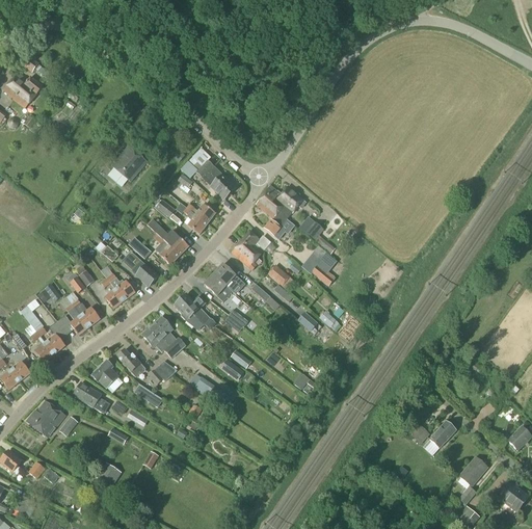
[(23,63),(34,72),(41,63),(29,54),(23,63)]
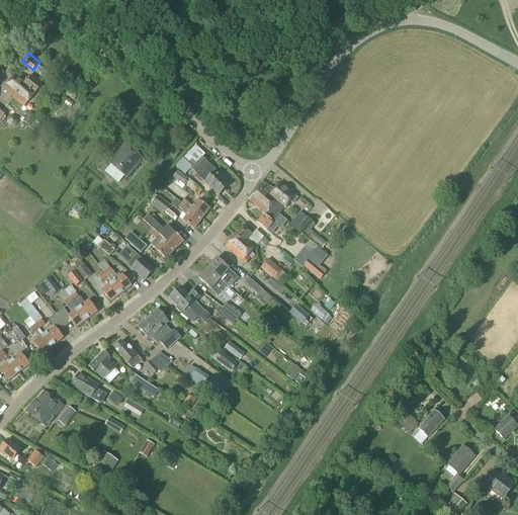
[(3,86),(13,94),(12,95),(23,104),(41,83),(30,74),(27,77),(18,70),(3,86)]
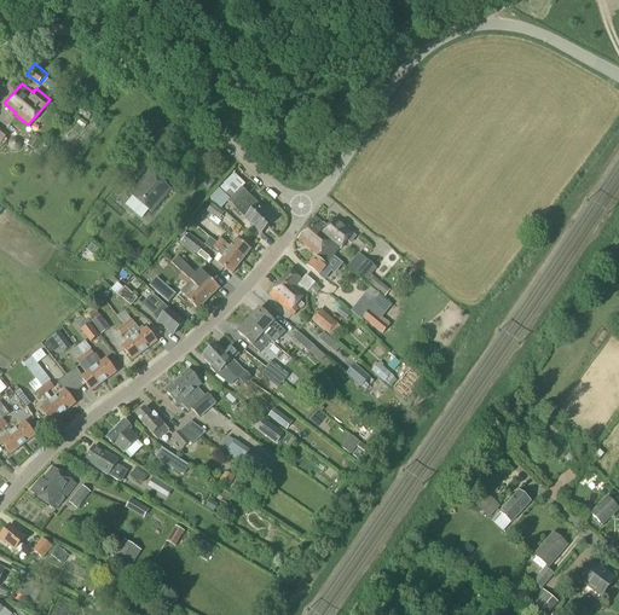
[(139,129),(151,139),(162,123),(150,115),(139,129)]
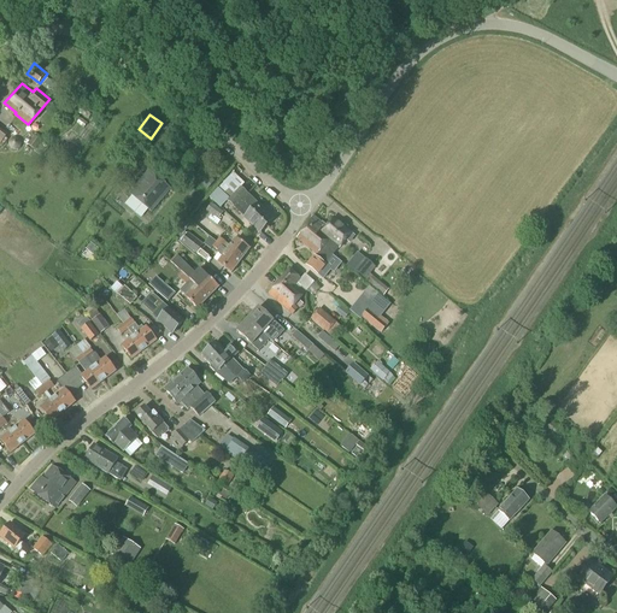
[(29,141),(34,145),(40,137),(35,133),(29,141)]
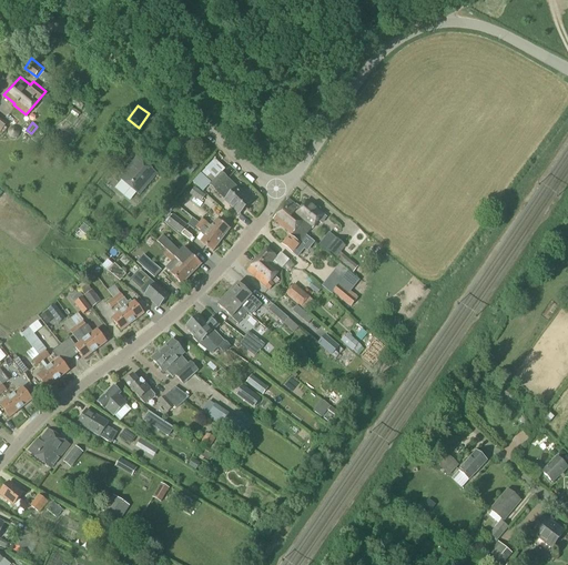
[(119,175),(139,192),(155,172),(137,155),(119,175)]
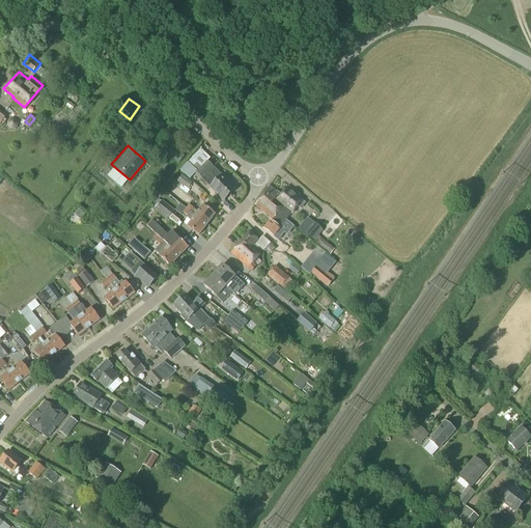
[(192,154),(197,160),(201,164),(229,192),(235,186),(222,172),(221,173),(217,169),(218,168),(214,164),(207,158),(211,156),(200,145),(192,154)]
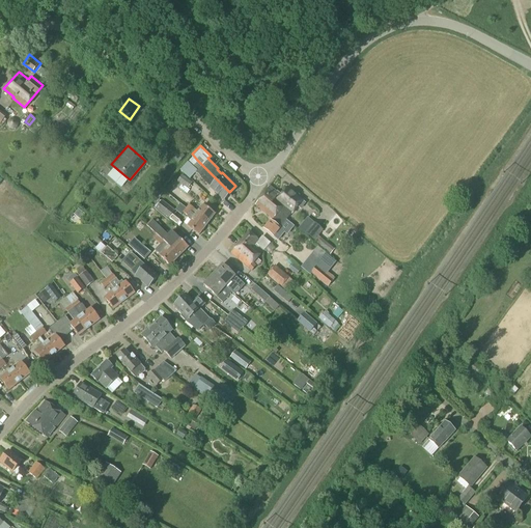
[(178,149),(173,156),(175,158),(177,160),(183,154),(184,154),(178,149)]
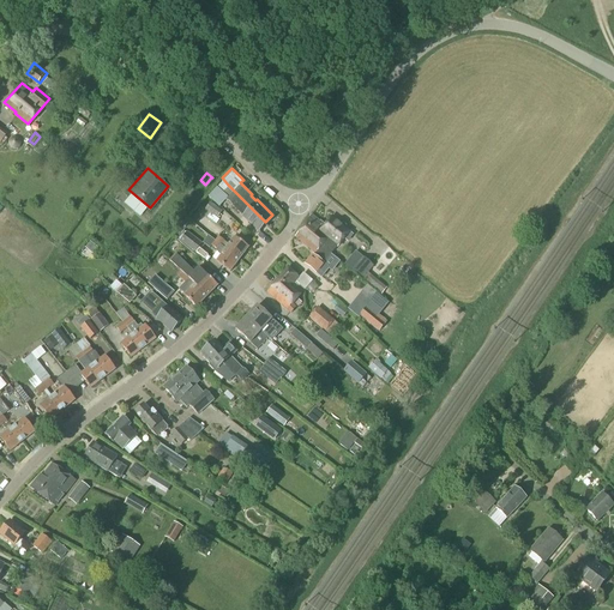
[(265,222),(233,189),(228,185),(223,189),(228,195),(227,197),(258,229),(265,222)]
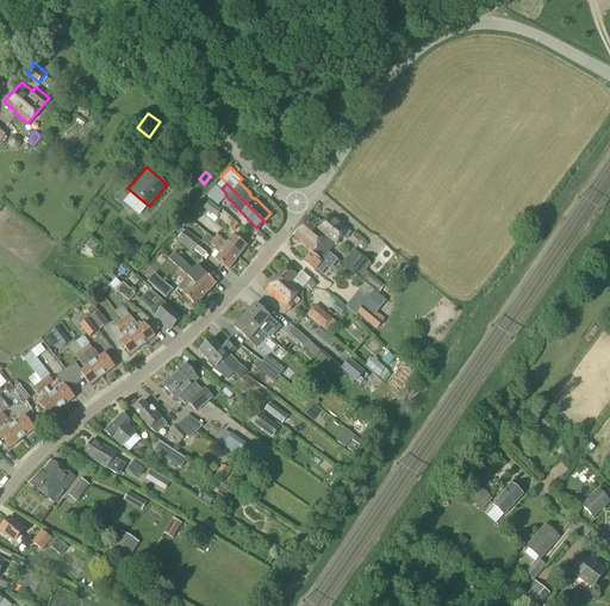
[(210,208),(216,213),(221,206),(210,199),(204,205),(210,208)]
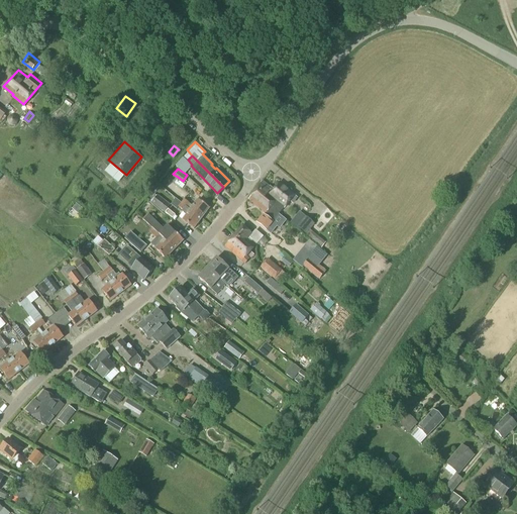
[(183,181),(178,177),(175,181),(182,187),(185,183),(183,181)]
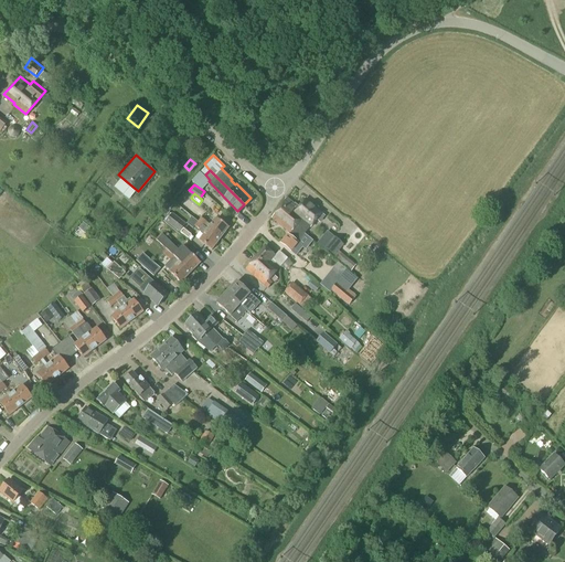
[(286,213),(305,230),(310,223),(311,224),(317,218),(318,219),(321,219),(323,215),(323,211),(304,197),(297,205),(286,197),(279,205),(287,212),(286,213)]
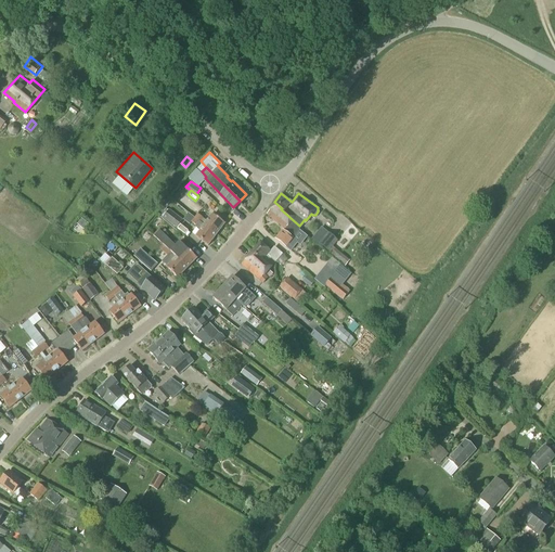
[(274,202),(267,212),(285,226),(283,228),(276,235),(286,244),(292,247),(298,240),(293,235),(299,227),(299,226),(281,209),(282,208),(274,202)]
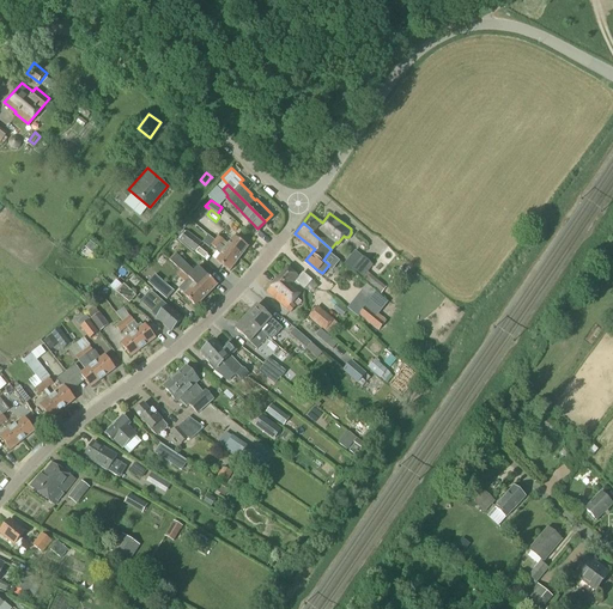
[(105,231),(108,248),(121,245),(119,230),(105,231)]
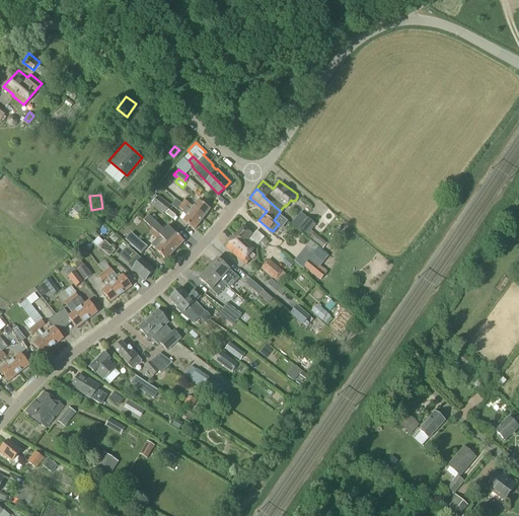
[(153,201),(164,210),(169,203),(158,195),(153,201)]
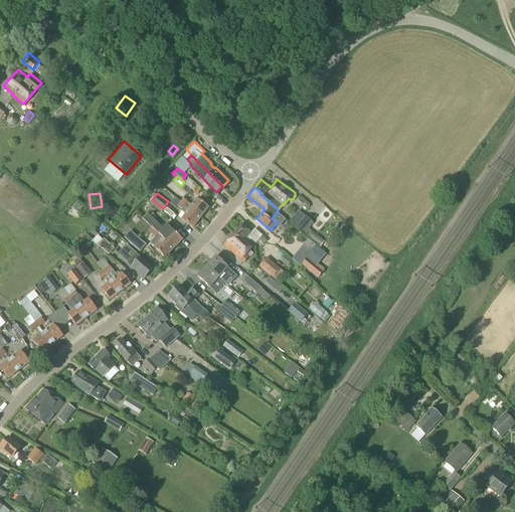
[(180,200),(200,215),(208,205),(197,197),(192,203),(183,196),(180,200)]
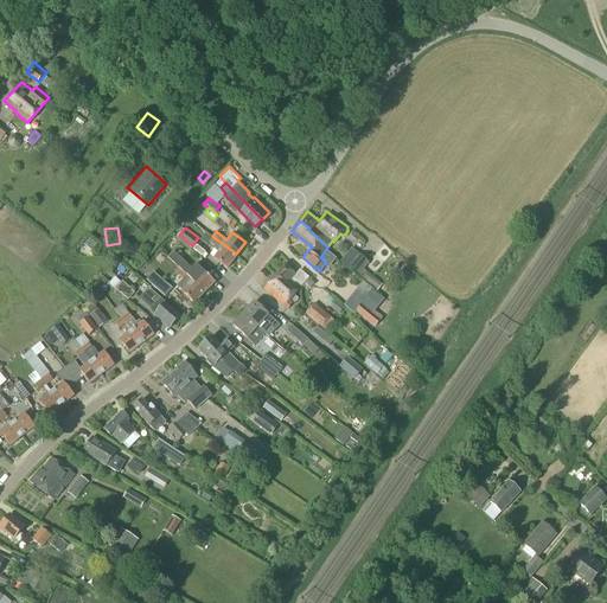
[(83,243),(91,249),(96,243),(89,236),(83,243)]
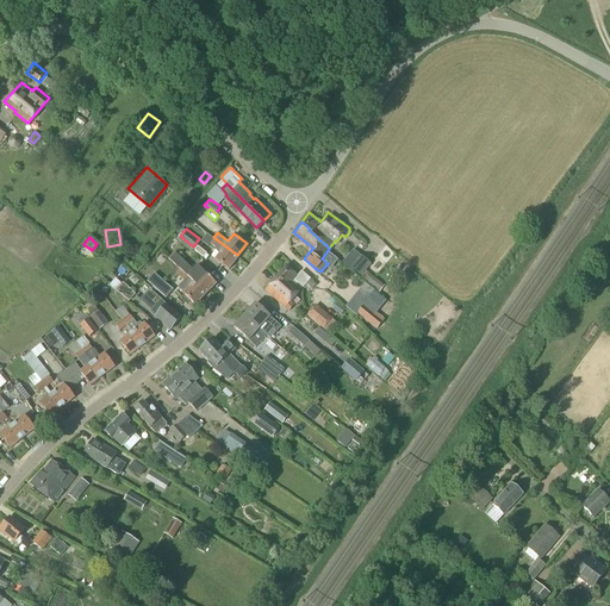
[(237,255),(213,237),(210,241),(217,245),(216,247),(221,250),(215,257),(228,267),(237,255)]
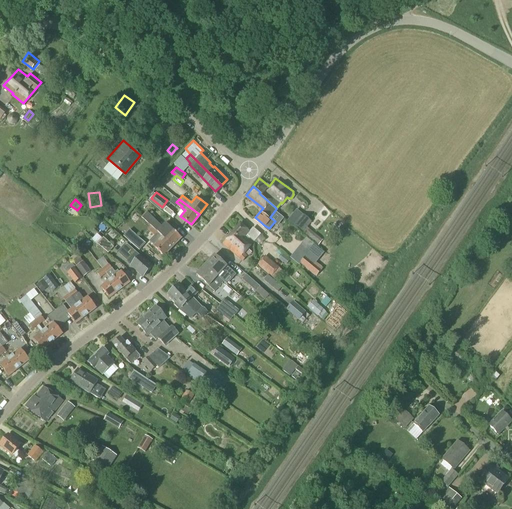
[(181,236),(172,226),(171,226),(166,221),(162,225),(146,210),(147,211),(143,215),(142,214),(141,215),(151,223),(154,227),(172,245),(181,236)]
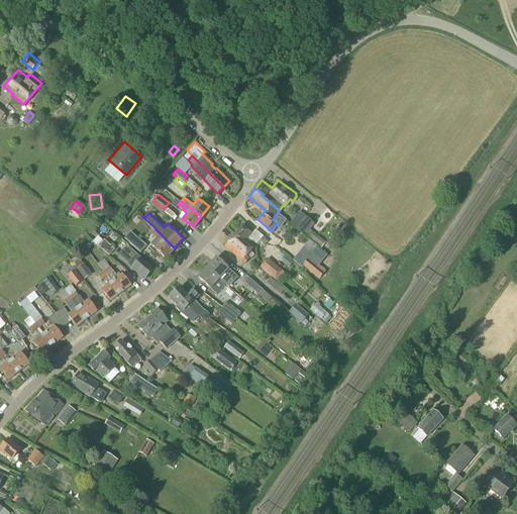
[(297,225),(321,245),(324,240),(309,227),(313,222),(305,215),(297,225)]
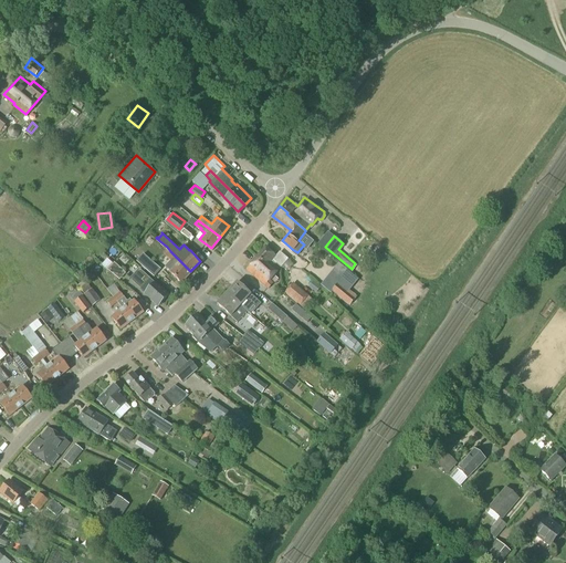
[(354,240),(346,251),(354,256),(362,246),(354,240)]
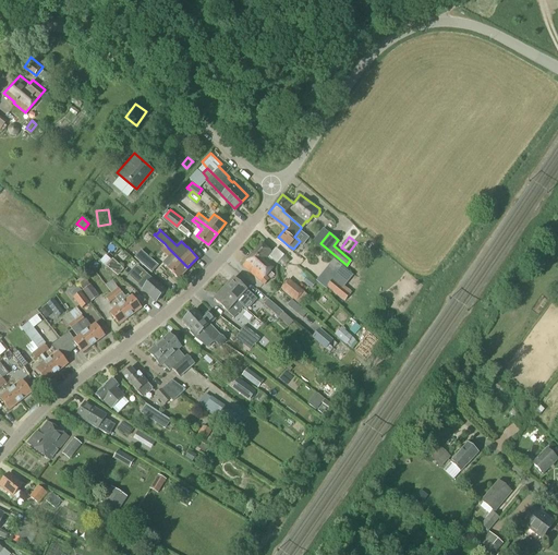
[(268,254),(277,262),(283,253),(275,245),(271,250),(262,242),(254,251),(258,254),(261,255),(262,255),(265,257),(268,254)]
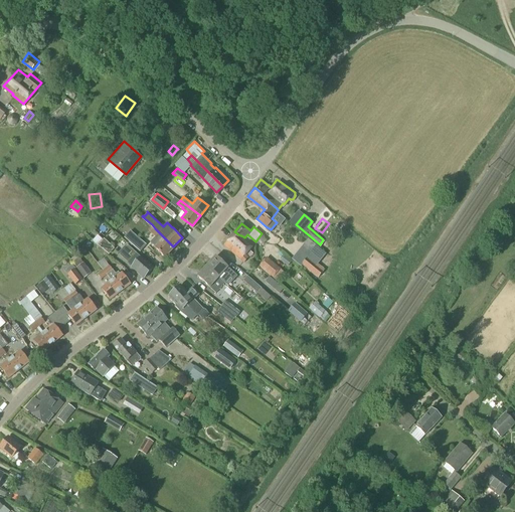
[(173,246),(155,228),(152,224),(148,228),(152,231),(155,234),(150,240),(155,245),(164,256),(173,246)]
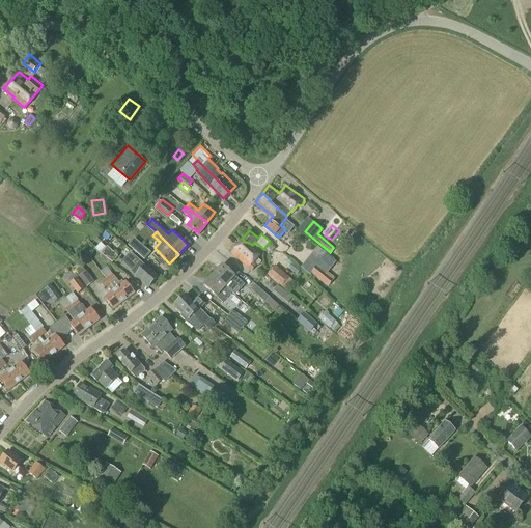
[(150,250),(134,235),(128,243),(144,257),(150,250)]
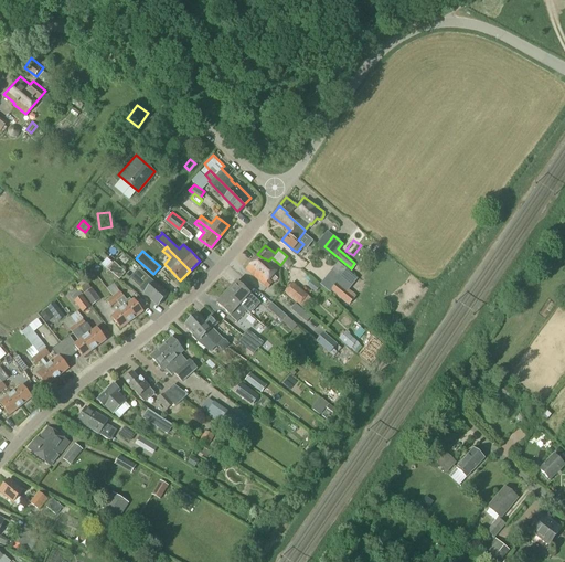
[(262,257),(257,254),(246,267),(265,284),(280,265),(272,257),(268,261),(265,258),(264,258),(262,257)]
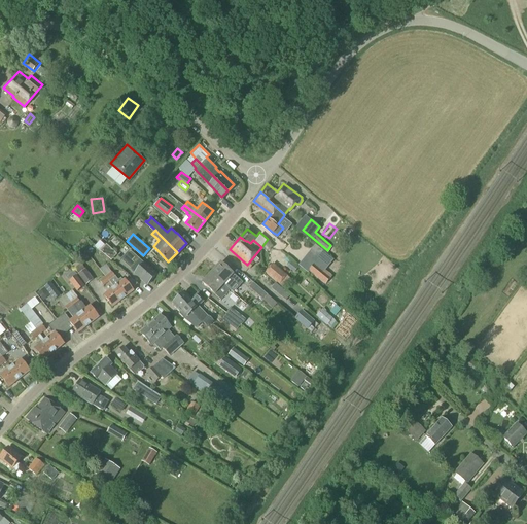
[(320,254),(324,248),(315,240),(310,245),(320,254)]
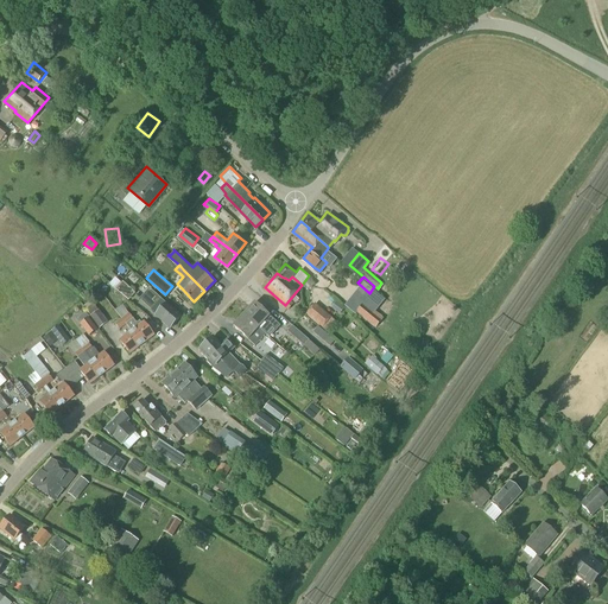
[(121,280),(118,286),(120,288),(127,294),(132,288),(122,280),(121,280)]
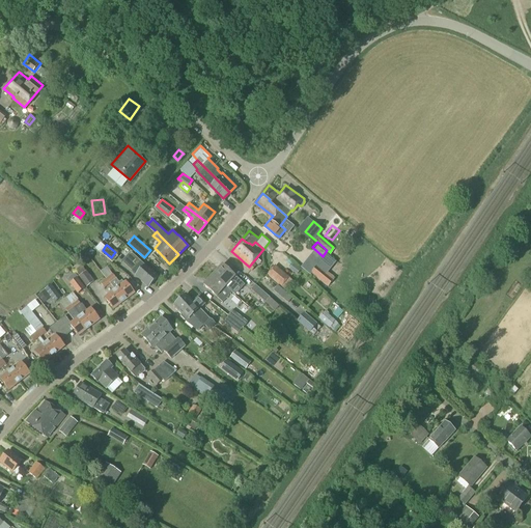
[(145,264),(132,250),(123,259),(136,273),(147,285),(158,275),(145,264)]
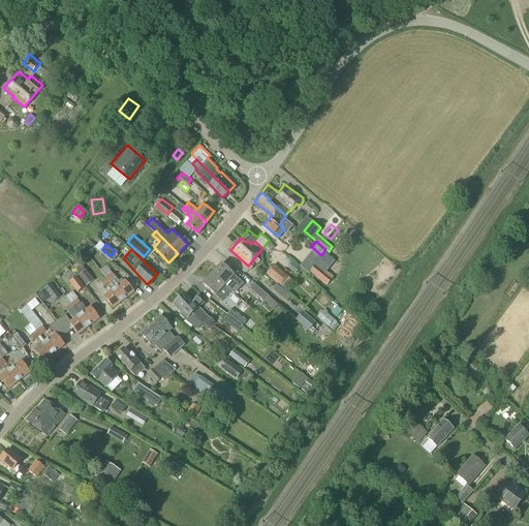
[(79,273),(85,268),(79,258),(72,264),(79,273)]
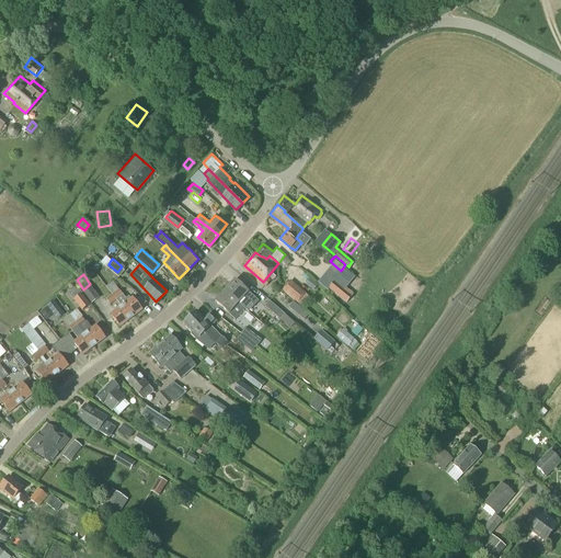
[(235,277),(225,288),(239,300),(244,306),(254,296),(248,289),(248,291),(235,277)]
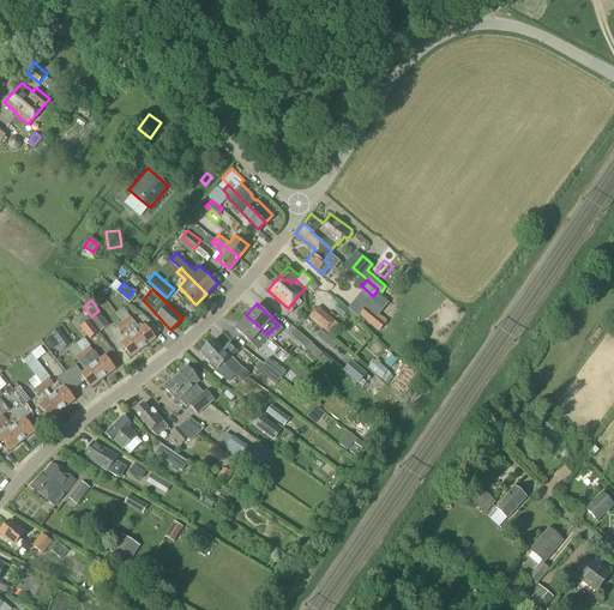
[(361,312),(379,327),(385,320),(367,305),(361,312)]
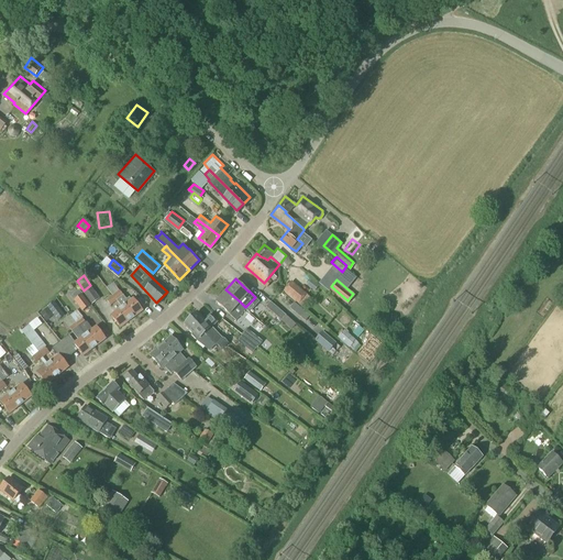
[(285,289),(304,305),(311,296),(291,281),(285,289)]
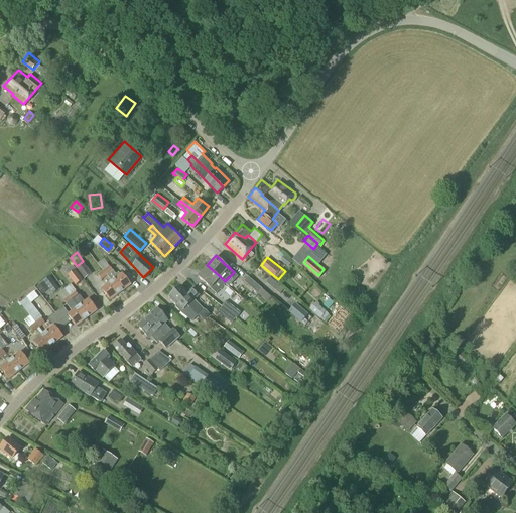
[(77,266),(84,276),(92,271),(84,261),(83,261),(77,266)]
